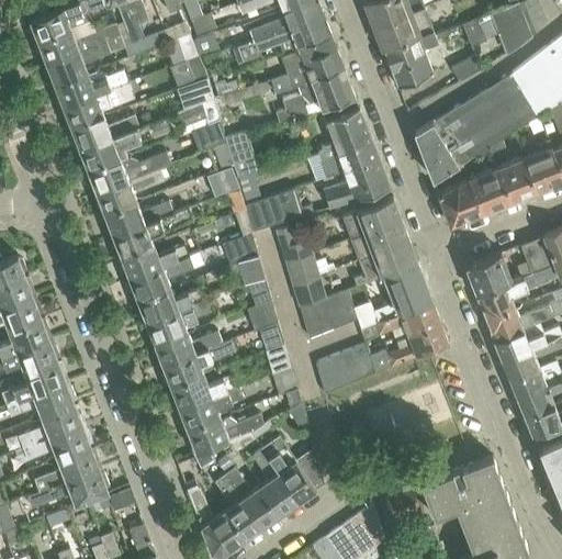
[(71,0),(74,4),(26,22),(29,29),(32,28),(30,32),(34,43),(37,42),(37,41),(71,28),(90,20),(88,13),(104,7),(101,0),(71,0)]
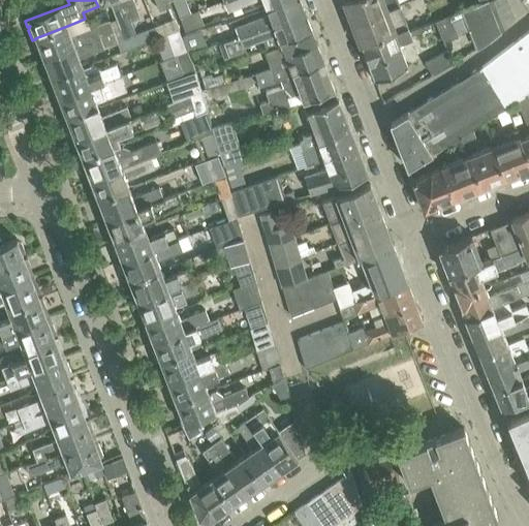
[(131,23),(122,0),(99,0),(102,6),(111,3),(125,40),(117,43),(117,44),(121,55),(139,48),(135,36),(131,23)]
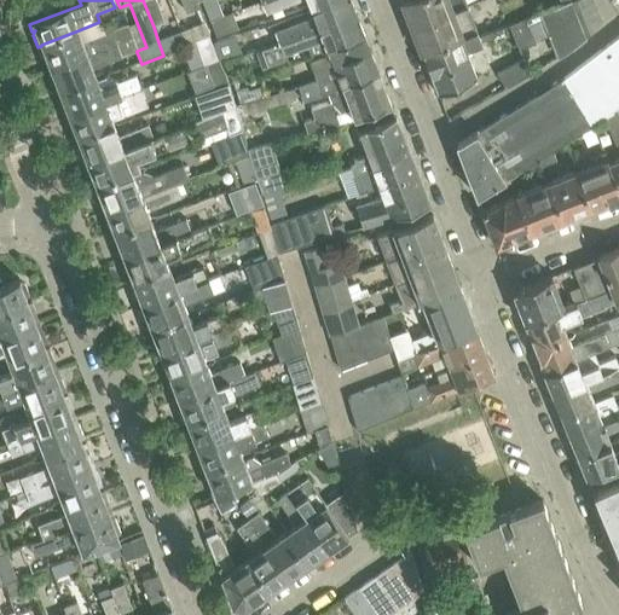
[(143,0),(154,27),(165,23),(156,0),(143,0)]
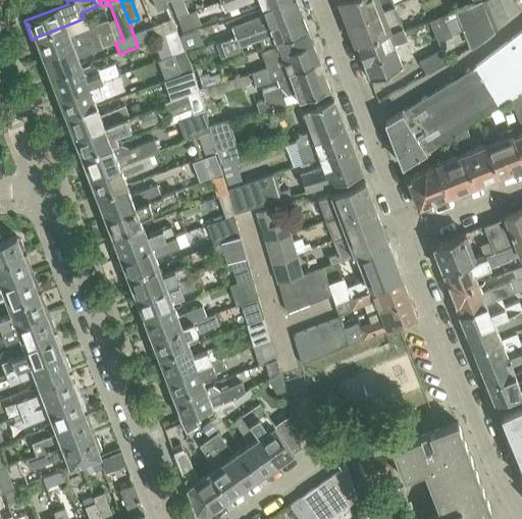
[(167,9),(165,4),(163,0),(153,0),(159,12),(166,33),(175,29),(167,9)]
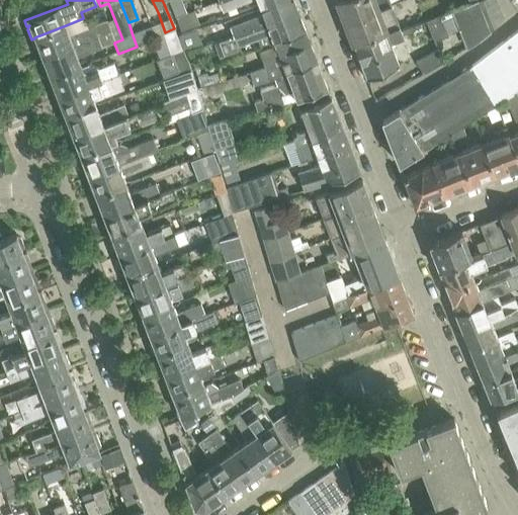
[(170,0),(169,1),(175,18),(184,15),(185,15),(179,0),(170,0)]
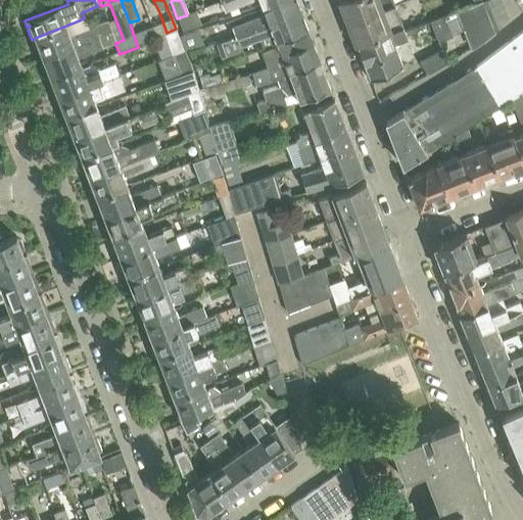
[(232,0),(223,4),(226,13),(258,1),(260,7),(262,9),(287,0),(232,0)]
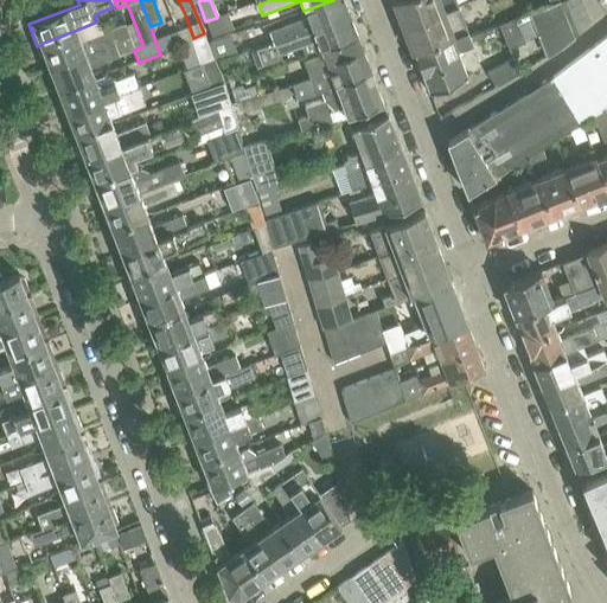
[(307,19),(270,33),(275,46),(350,18),(343,0),(333,0),(304,11),(305,12),(307,19)]
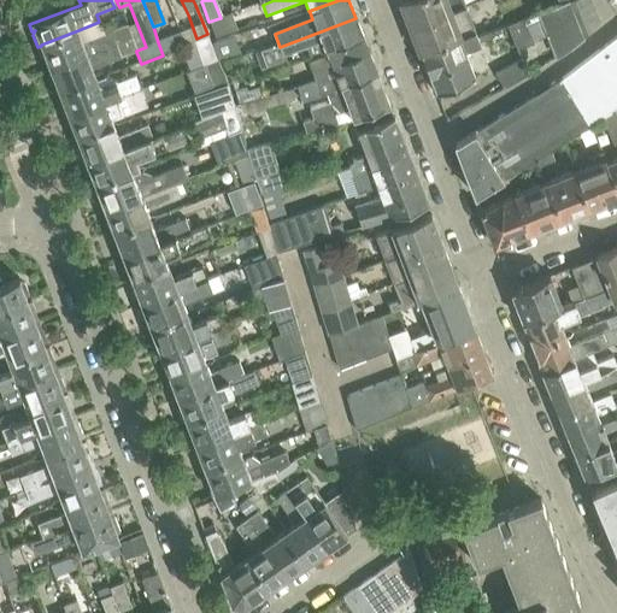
[(406,0),(401,3),(411,29),(464,10),(468,7),(464,0),(406,0)]
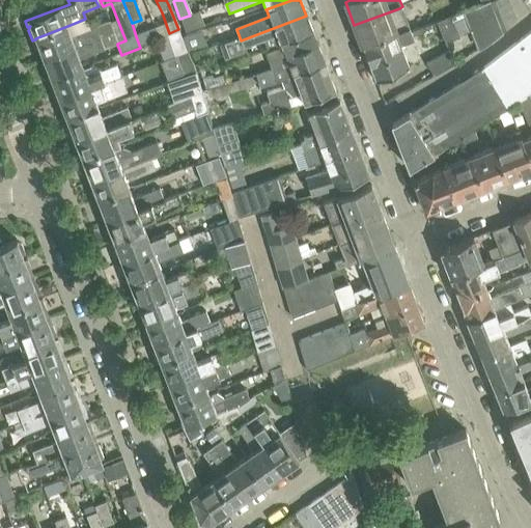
[(507,0),(496,0),(491,2),(502,34),(515,21),(516,20),(507,0)]
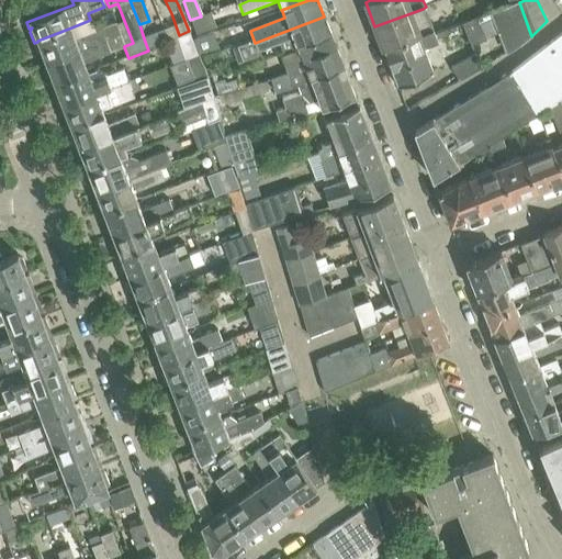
[(519,2),(479,20),(486,38),(499,33),(507,54),(531,36),(519,2)]
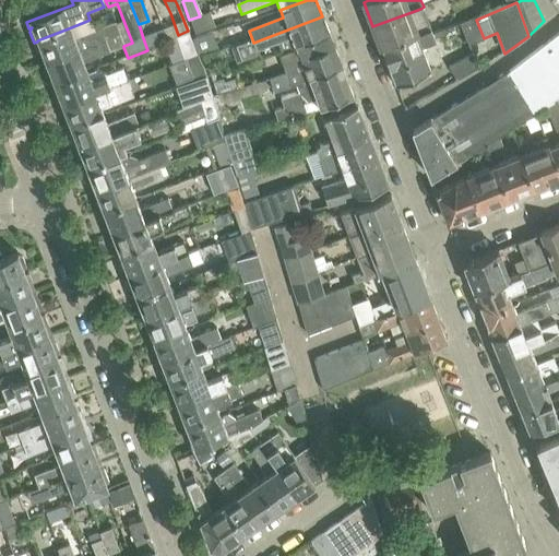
[(372,26),(382,51),(414,39),(435,35),(424,7),(420,9),(372,26)]
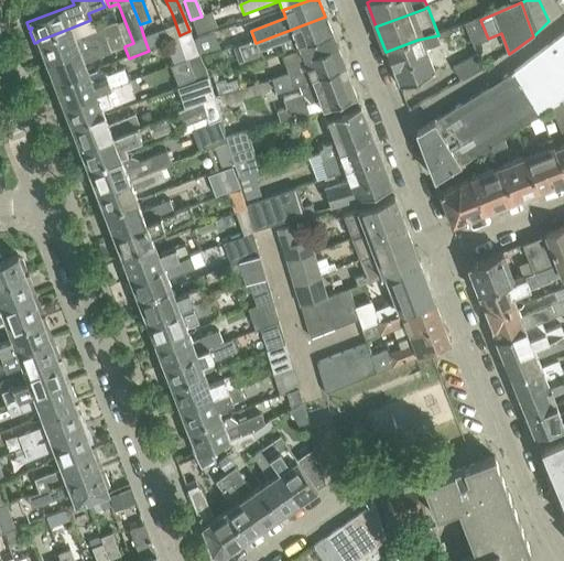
[(201,17),(191,20),(196,35),(205,33),(201,17)]
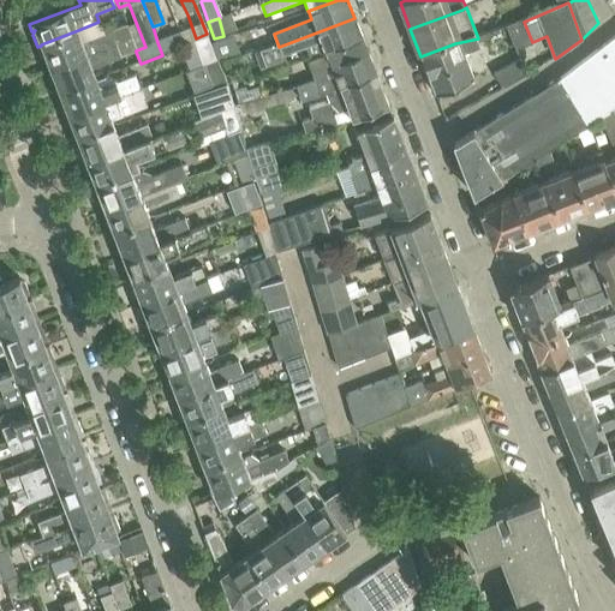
[(273,49),(255,53),(261,67),(262,70),(281,63),(285,61),(284,59),(296,54),(306,49),(309,57),(323,52),(362,39),(354,18),(279,47),(273,49)]
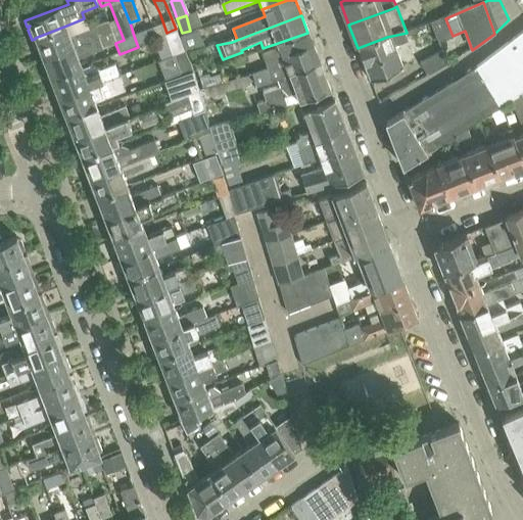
[(438,45),(454,39),(445,18),(430,25),(438,45)]
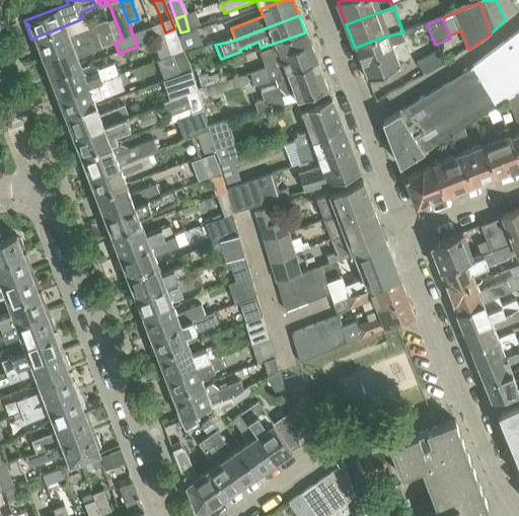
[(35,42),(32,43),(36,52),(41,54),(43,60),(97,40),(97,39),(110,32),(106,22),(93,27),(70,37),(66,25),(34,38),(34,39),(35,42)]
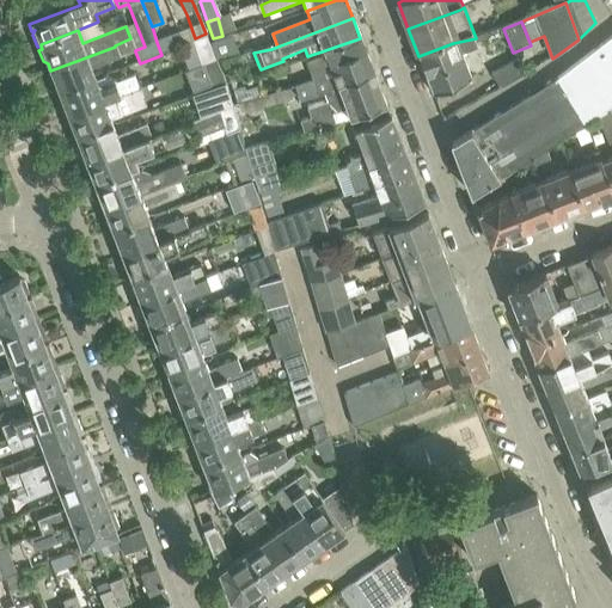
[(157,42),(161,55),(185,47),(181,34),(157,42)]
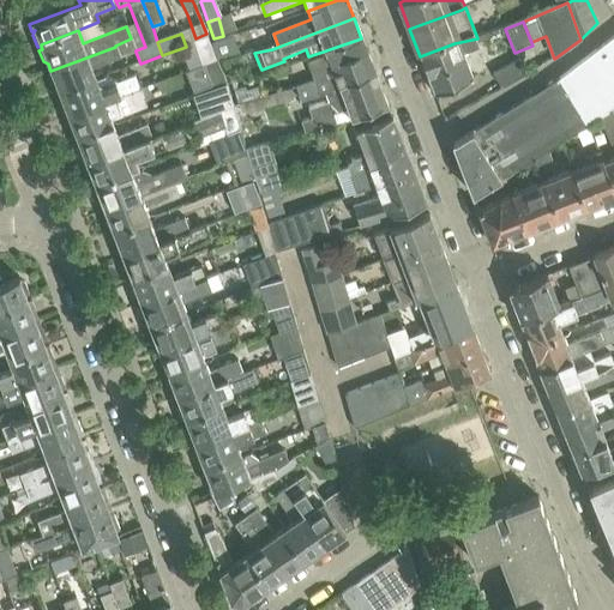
[(588,127),(601,119),(608,114),(612,110),(613,108),(613,36),(558,80),(475,131),(504,177),(516,170),(519,169),(534,159),(547,152),(561,143),(578,133),(588,127)]
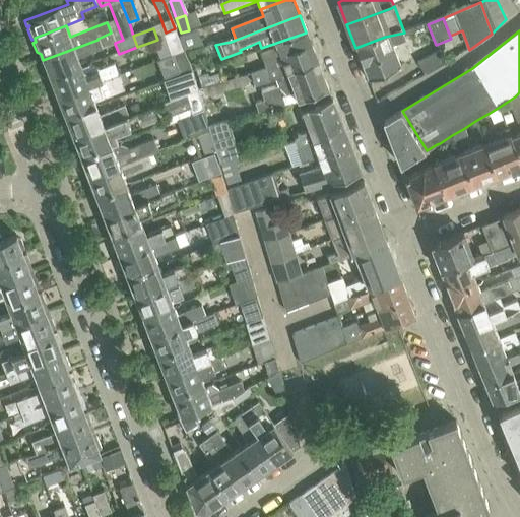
[(203,47),(197,31),(178,38),(183,50),(184,51),(203,47)]
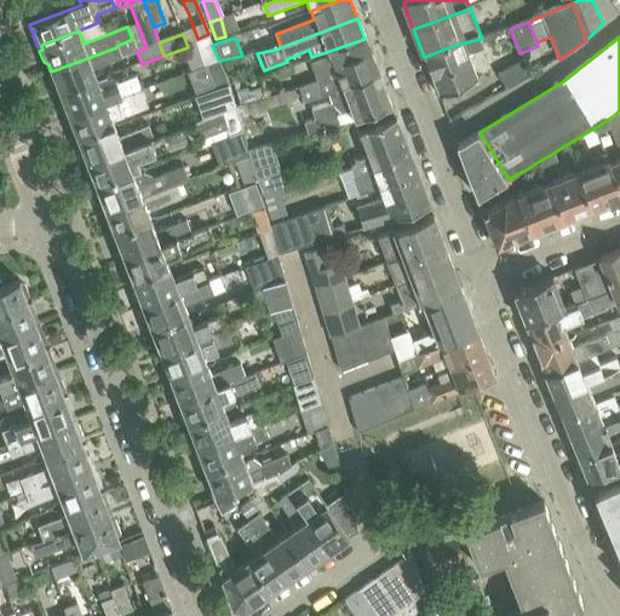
[(116,47),(51,72),(53,78),(51,82),(56,95),(59,93),(59,92),(96,78),(93,69),(137,52),(137,51),(132,39),(116,46),(116,47)]
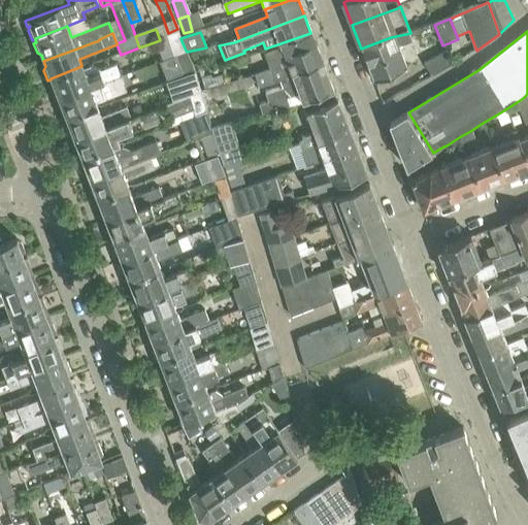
[(178,33),(167,37),(174,55),(186,51),(180,38),(178,33)]
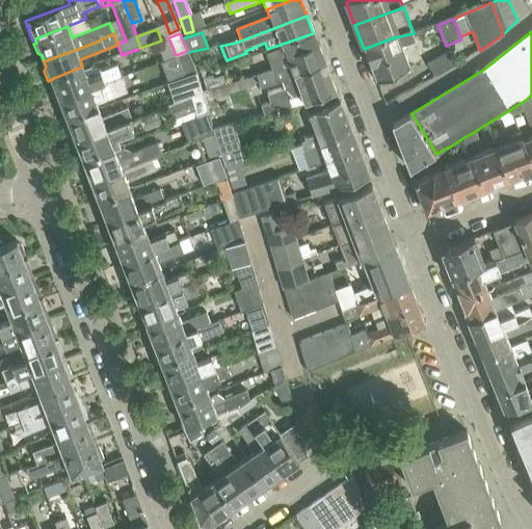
[(294,76),(325,64),(313,33),(280,45),(281,48),(267,53),(273,71),(278,69),(282,82),(295,77),(294,76)]
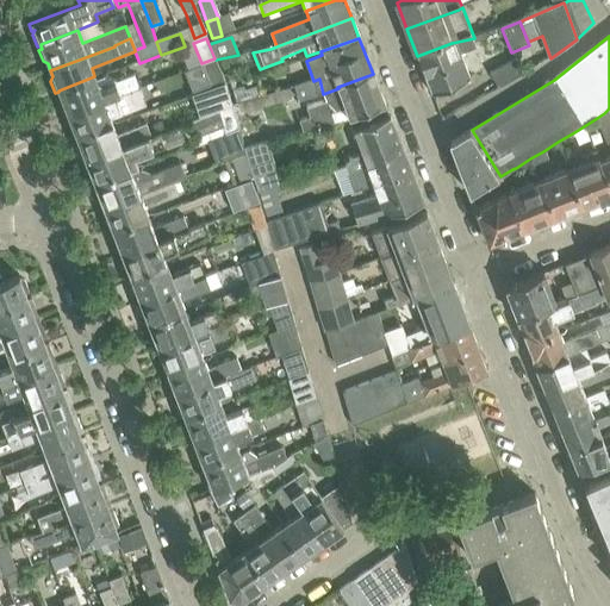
[(452,43),(417,56),(431,95),(470,81),(459,55),(478,48),(474,38),(452,43)]
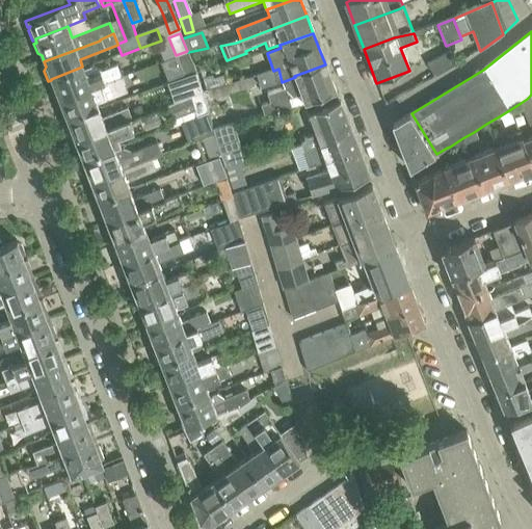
[(187,51),(176,55),(184,77),(196,73),(195,71),(188,52),(187,51)]
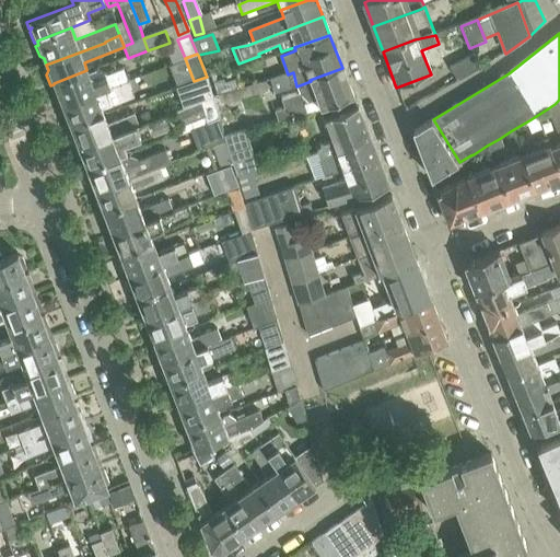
[(450,69),(457,82),(479,69),(474,55),(450,69)]
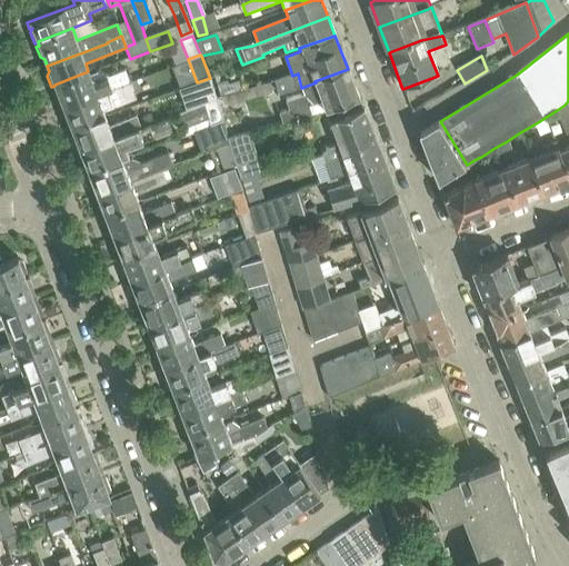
[(281,116),(279,117),(281,126),(312,116),(326,112),(359,99),(348,69),(315,81),(316,82),(301,88),(303,96),(286,102),(289,111),(280,115),(281,116)]
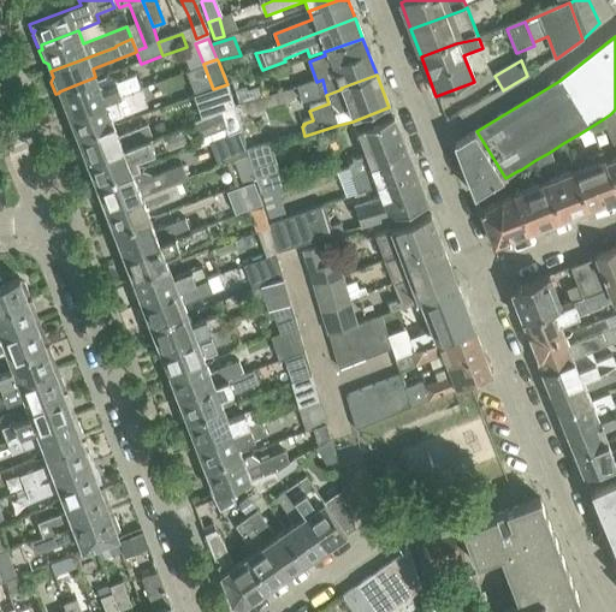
[(60,96),(57,97),(61,108),(66,111),(69,118),(141,90),(136,77),(117,84),(106,79),(98,82),(95,77),(59,91),(59,93),(60,96)]
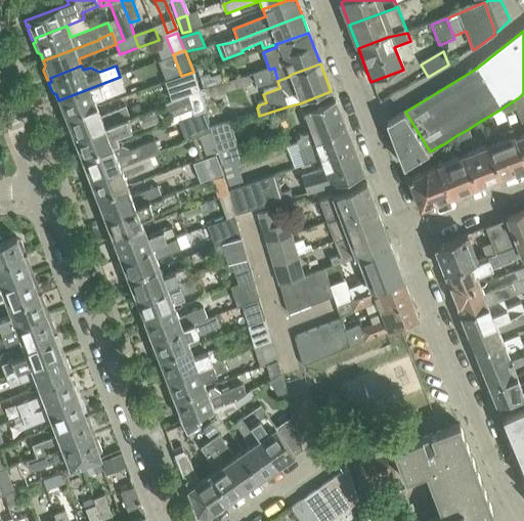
[(269,70),(253,75),(256,87),(277,81),(274,68),(269,70)]
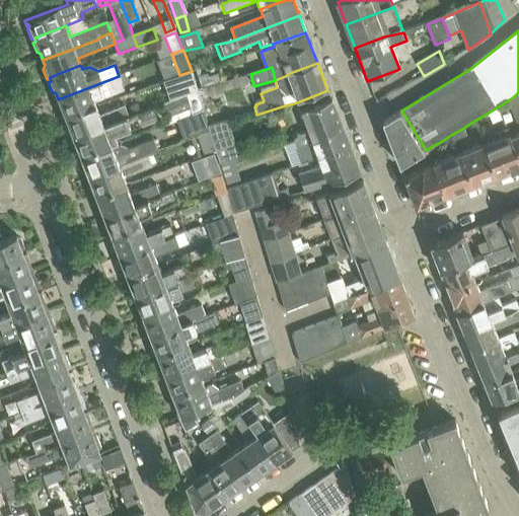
[(192,71),(179,75),(186,95),(197,91),(192,71)]
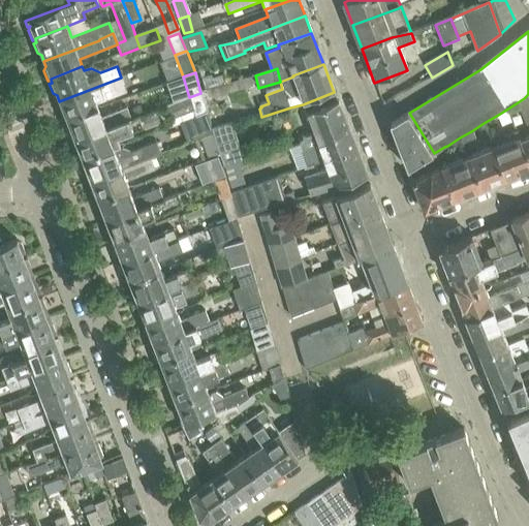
[(204,78),(200,80),(204,90),(224,84),(222,76),(213,80),(212,75),(204,78)]
